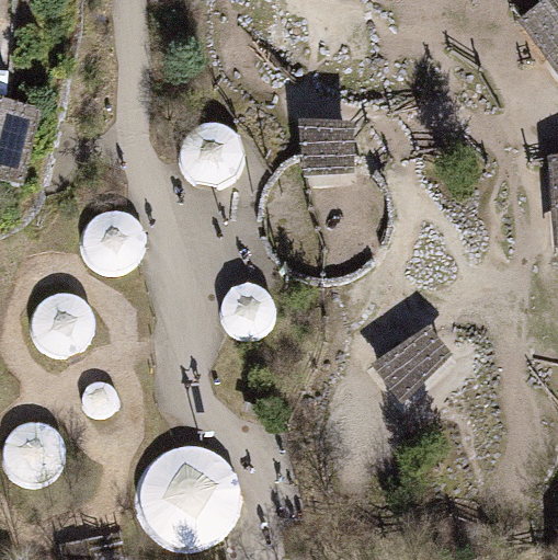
[(78,73),(23,60),(0,158),(0,192),(47,204),(78,73)]
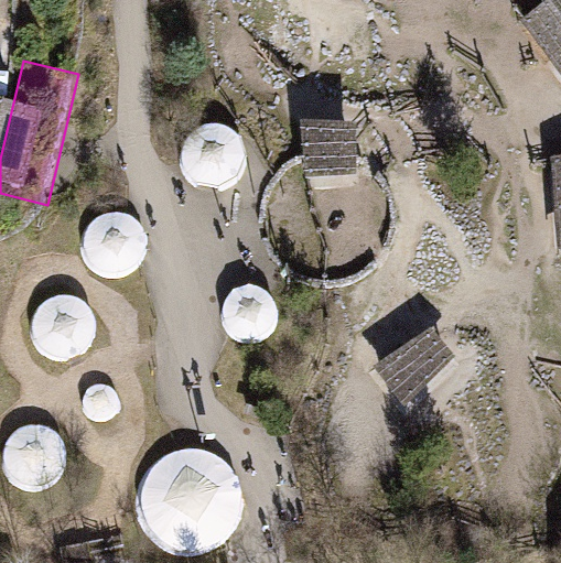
[(358,122),(302,120),(306,180),(359,176),(358,136),(358,122)]
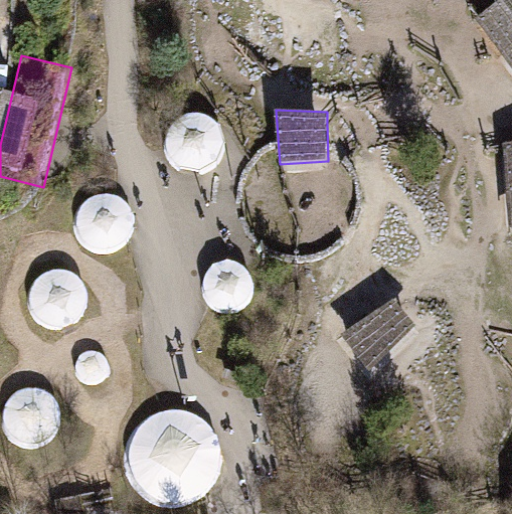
[(222,132),(216,123),(209,117),(200,114),(191,114),(183,117),(176,122),(170,129),(167,137),(167,146),(170,154),(175,162),(183,168),(192,171),(202,170),(211,166),(218,159),(222,151),(224,141),(222,132)]
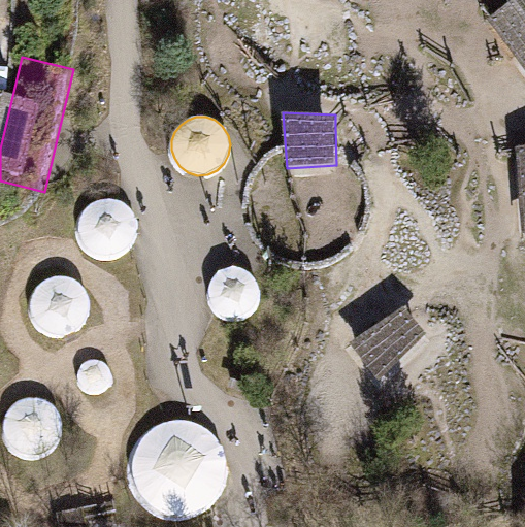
[(125,203),(116,199),(105,198),(96,200),(87,205),(80,213),(77,224),(77,234),(81,244),(88,252),(97,257),(106,259),(116,257),(125,253),(132,246),(136,237),(137,228),(136,219),(131,209),(125,203)]
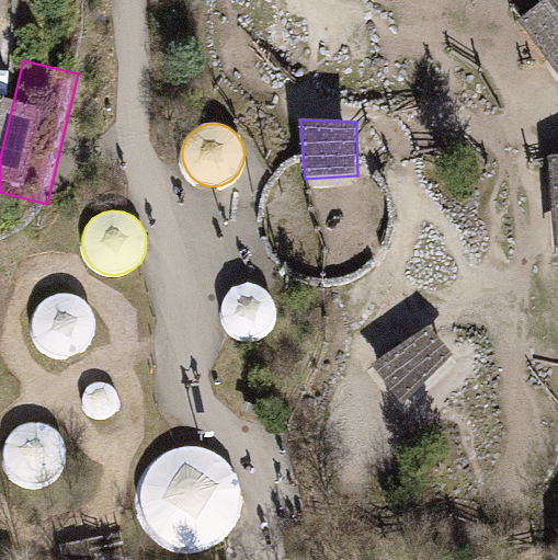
[(275,321),(276,312),(275,304),(271,295),(264,289),(258,286),(249,285),(240,286),(234,290),(227,296),(224,304),(223,312),(225,322),(229,330),(237,335),(245,339),(254,339),(263,335),(270,330),(275,321)]
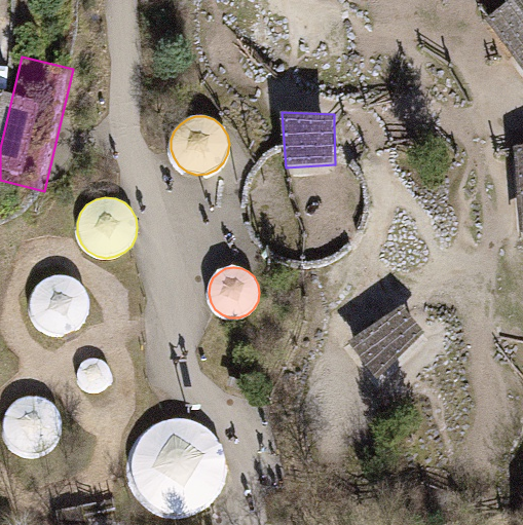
[(85,289),(79,280),(70,276),(60,274),(50,276),(42,280),(36,287),(32,295),(31,304),(32,312),(36,321),(43,328),(51,333),(62,334),(72,332),(80,326),(86,317),(89,308),(89,298),(85,289)]
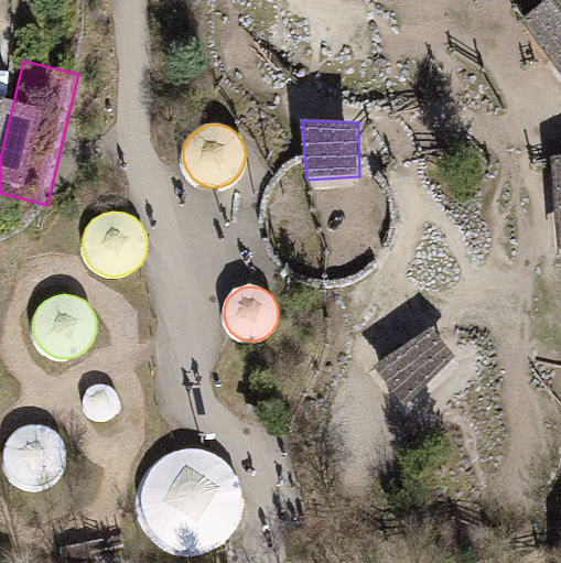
[(431,329),(374,370),(407,409),(456,359),(431,329)]
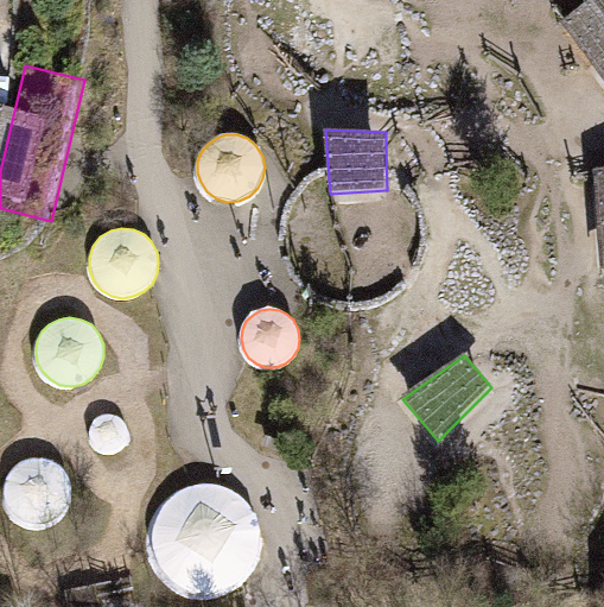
[(129,428),(126,422),(122,417),(116,413),(109,413),(103,415),(99,417),(94,422),(91,427),(90,432),(91,438),(95,444),(100,449),(106,451),(112,453),(119,450),(124,447),(127,441),(129,435),(129,428)]
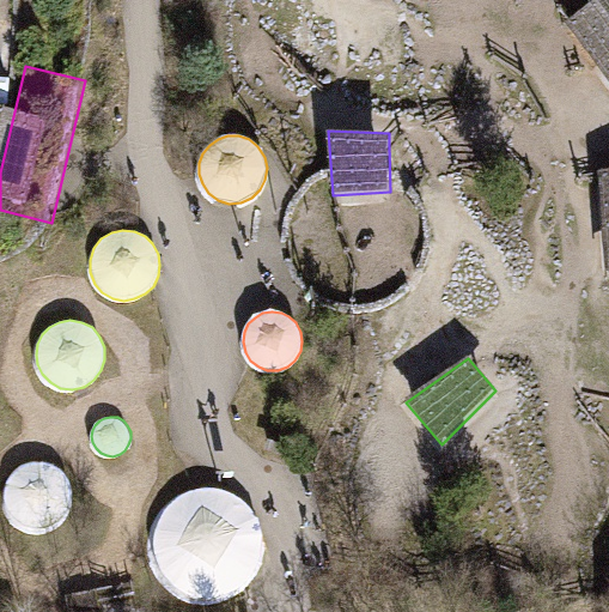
[(65,474),(58,467),(47,462),(36,461),(24,464),(14,471),(7,479),(4,491),(4,503),(8,514),(16,522),(25,527),(36,529),(47,528),(58,523),(66,516),(71,507),(72,496),(71,485),(65,474)]
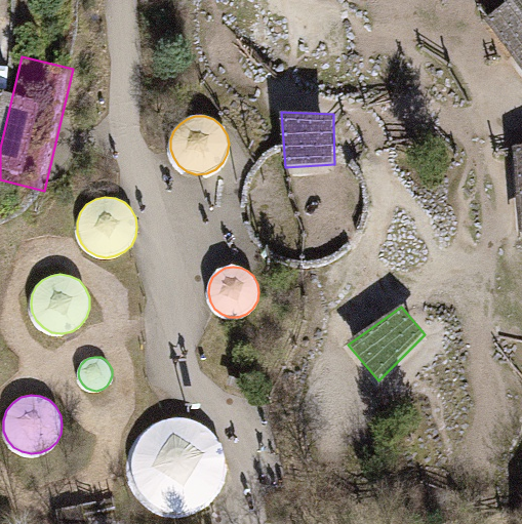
[(216,437),(206,426),(192,418),(176,416),(159,420),(145,429),(134,442),(129,458),(129,475),(135,490),(146,502),(160,511),(174,514),(191,512),(205,506),(216,495),(224,481),(227,466),(224,450),(216,437)]
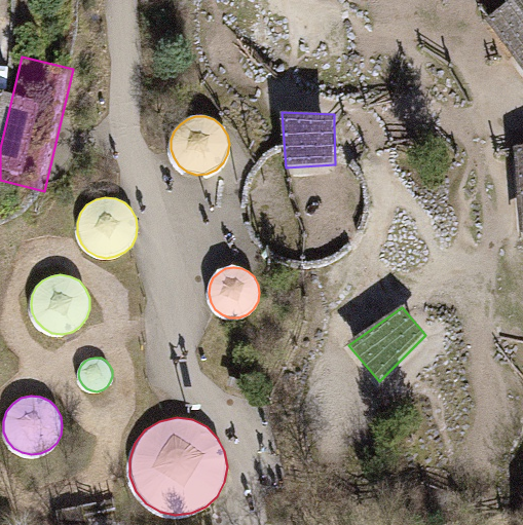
[(55,509),(58,524),(88,524),(86,513),(117,509),(115,495),(55,509)]
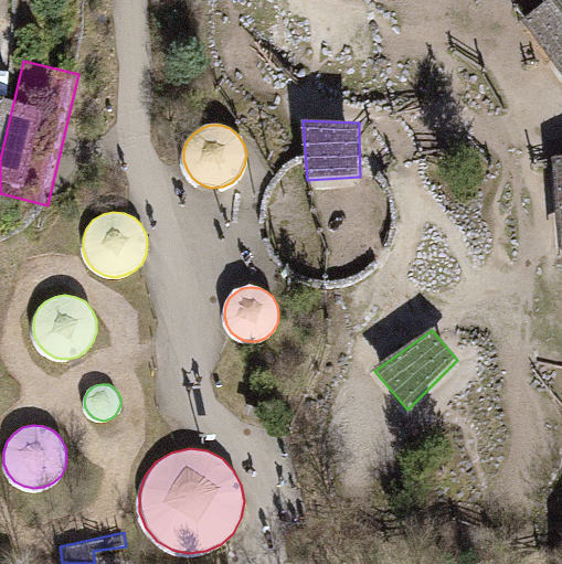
All buildings are outlined.
